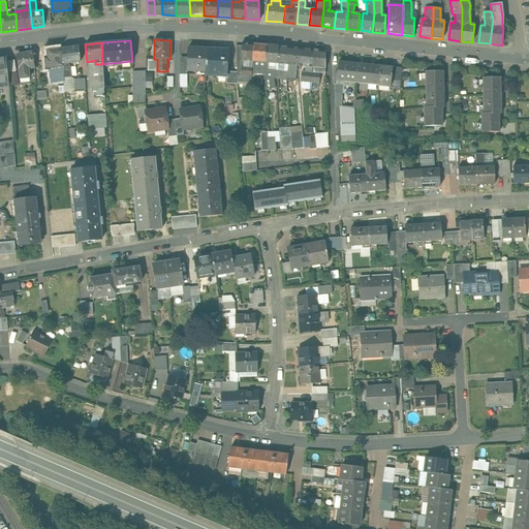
[(254,44),(242,43),(242,47),(240,66),(242,66),(244,66),(245,60),(252,61),(254,44)]
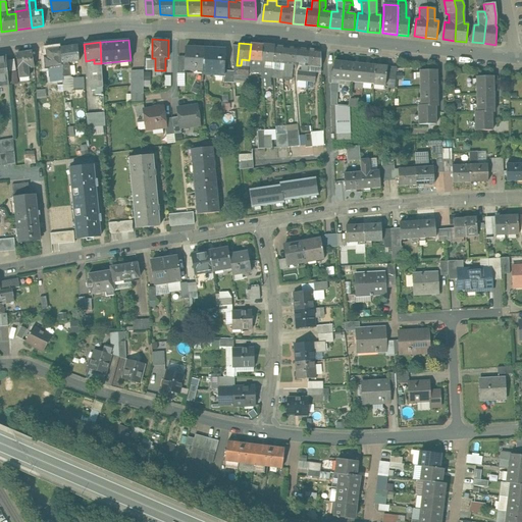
[(263,45),(251,44),(249,60),(261,61),(263,45)]
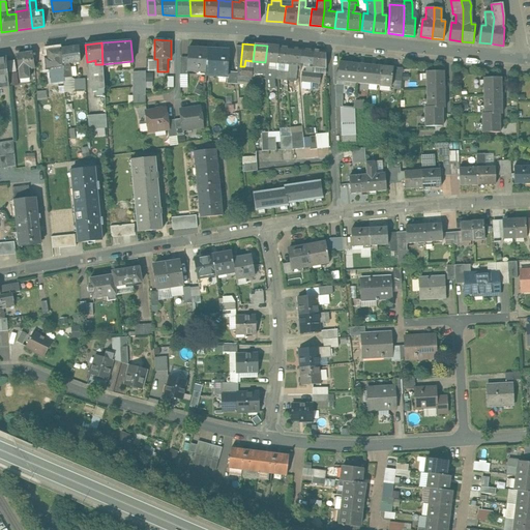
[(79,46),(61,49),(62,64),(68,63),(80,62),(79,46)]
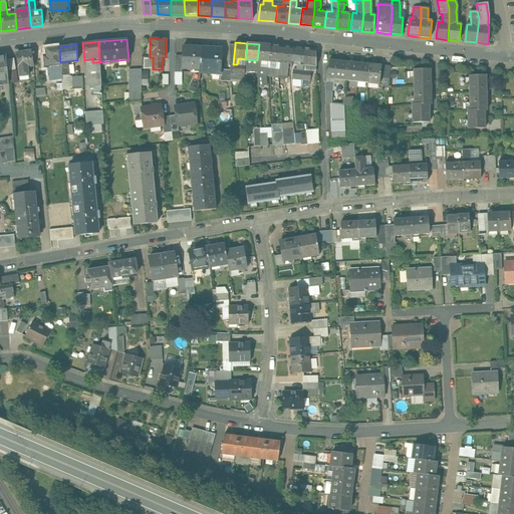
[(270,45),(259,44),(257,60),(268,61),(270,45)]
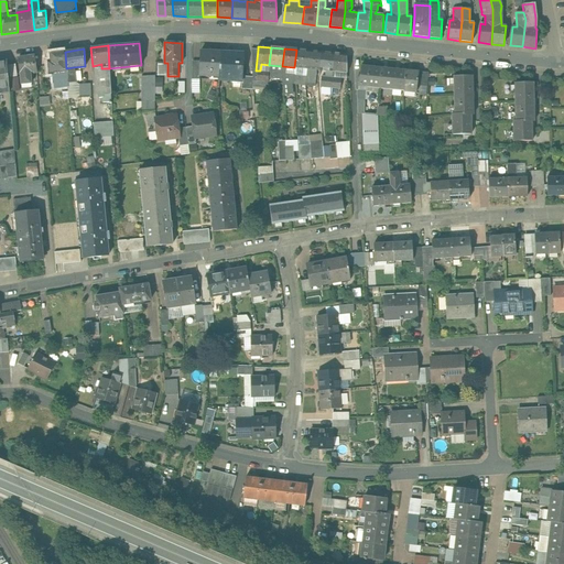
[(310,51),(296,50),(294,67),(307,68),(310,51)]
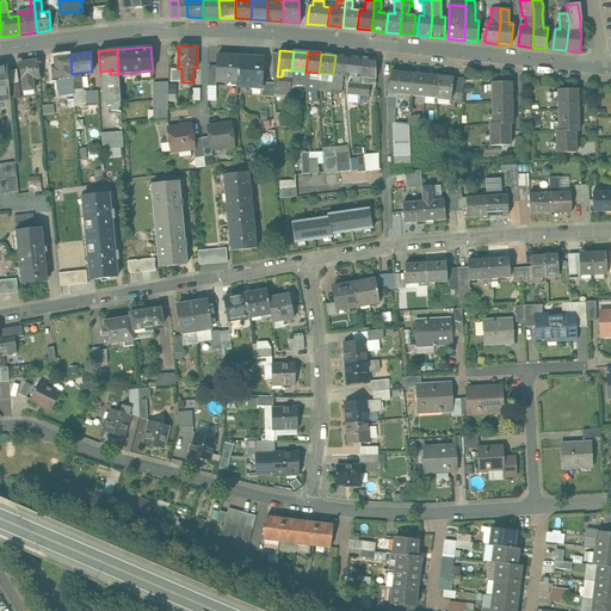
[(239,56),(217,55),(216,73),(216,81),(238,82),(239,56)]
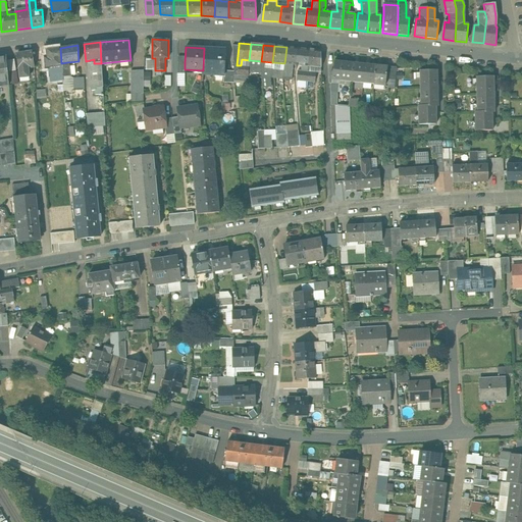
[(298,48),(286,47),(284,63),(283,69),(283,79),(292,80),(294,64),(296,64),(298,48)]
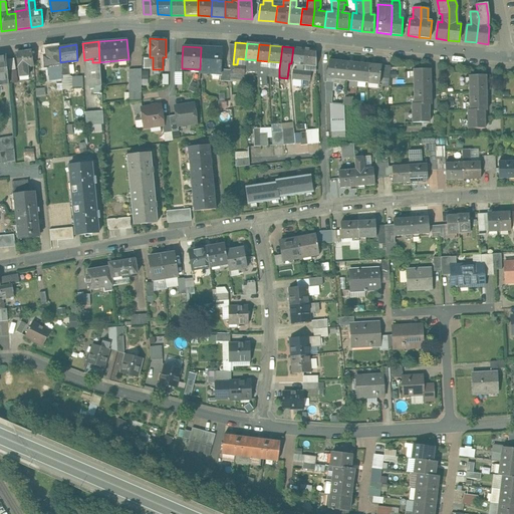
[(61,66),(60,62),(59,47),(44,49),(44,55),(43,56),(44,68),(48,68),(61,66)]
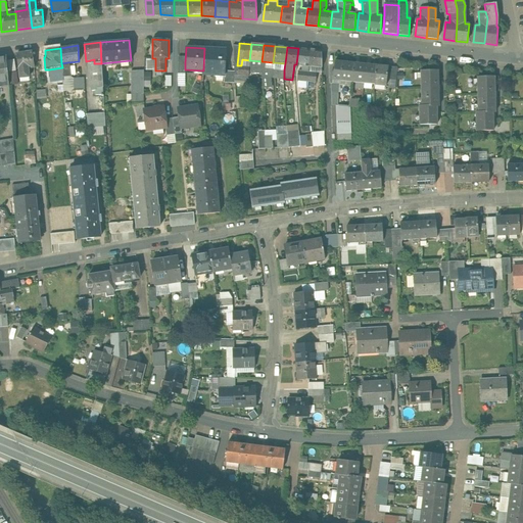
[(226,49),(204,48),(203,70),(203,74),(215,74),(215,75),(224,76),(225,76),(225,70),(226,49)]
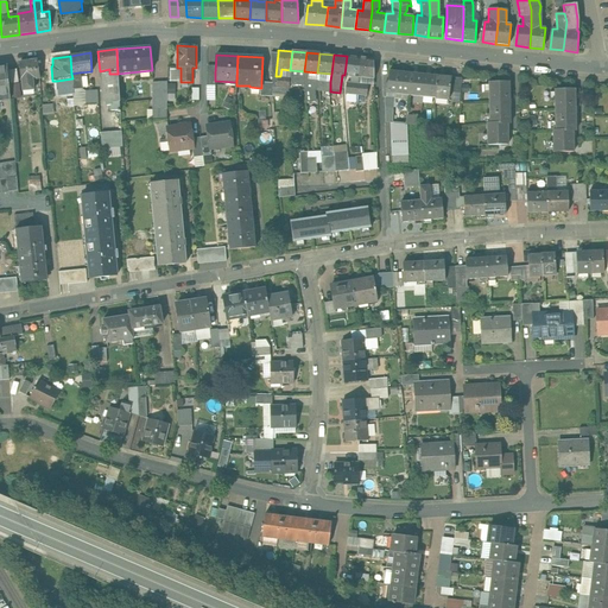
[(360,58),(347,56),(344,75),(358,77),(360,58)]
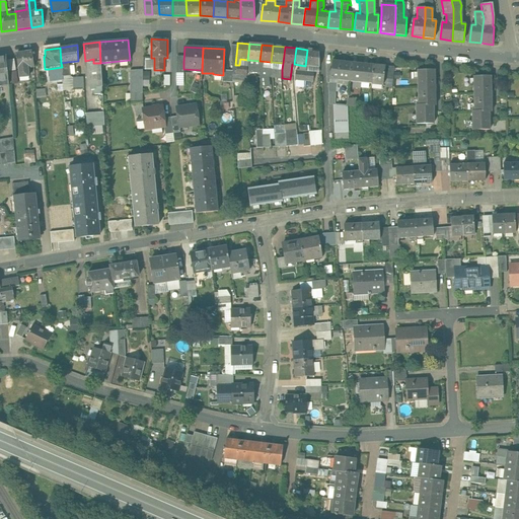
[(319,51),(307,50),(305,66),(319,67),(319,51)]
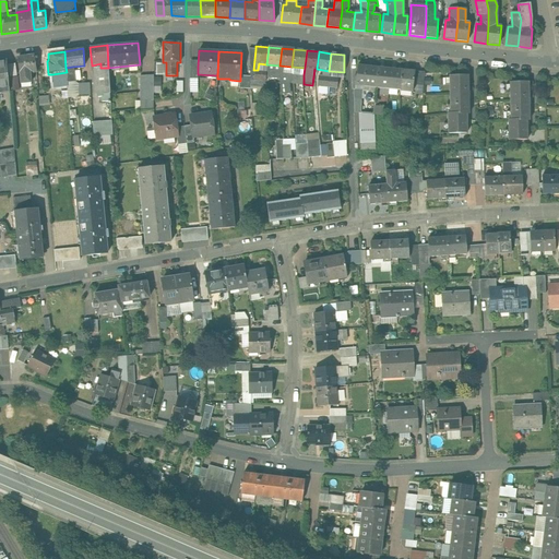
[(34,56),(18,58),(20,72),(21,83),(32,82),(30,70),(36,69),(34,56)]
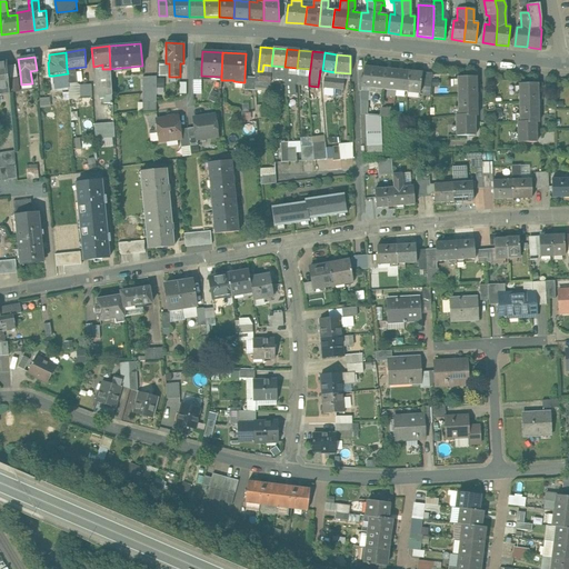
[(7,61),(0,62),(0,95),(10,93),(7,61)]
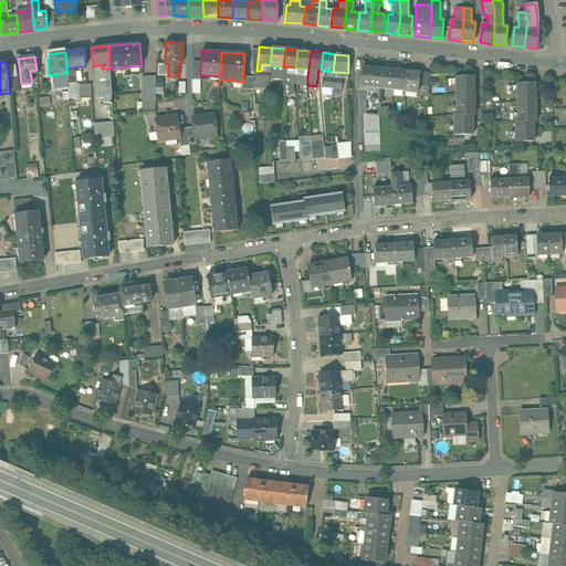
[(384,67),(363,65),(362,76),(360,76),(359,76),(358,83),(359,84),(360,84),(360,86),(369,87),(369,91),(379,92),(379,86),(381,86),(384,67)]
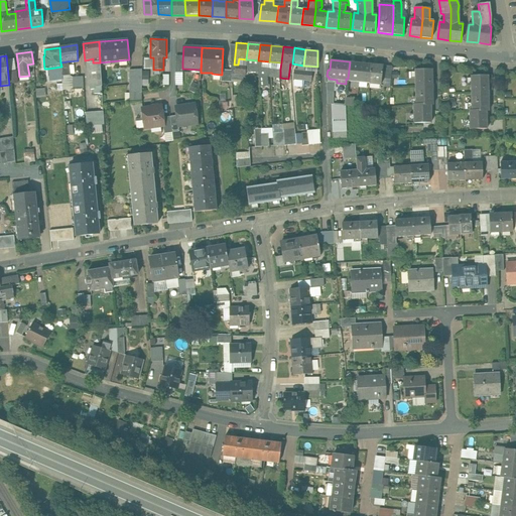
[(361,63),(350,61),(348,79),(359,80),(361,63)]
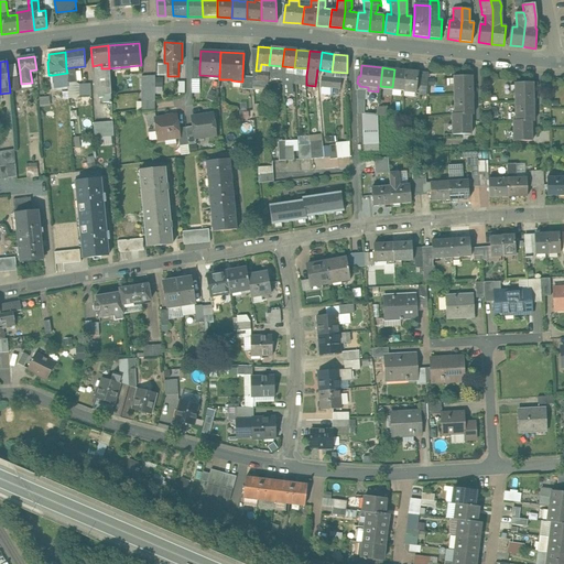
[(101,68),(96,68),(97,95),(99,95),(111,95),(109,68),(101,68)]
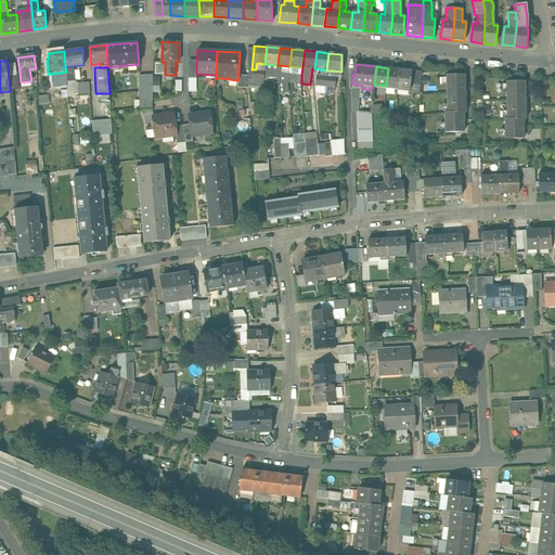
[(400,69),(388,68),(386,86),(398,87),(400,69)]
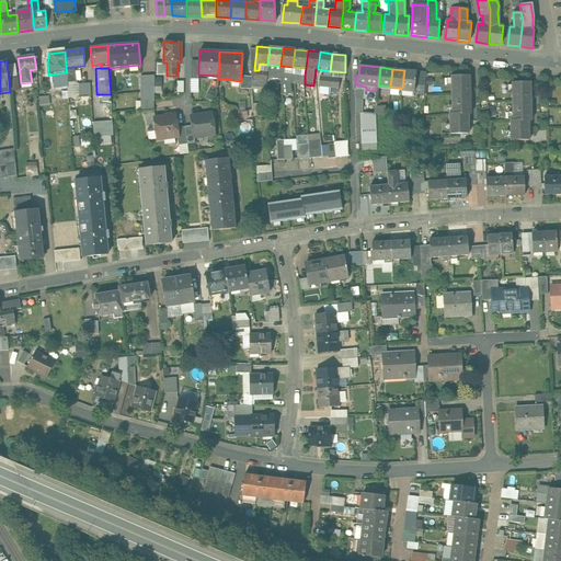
[(259,70),(256,70),(255,81),(266,81),(267,71),(259,70)]
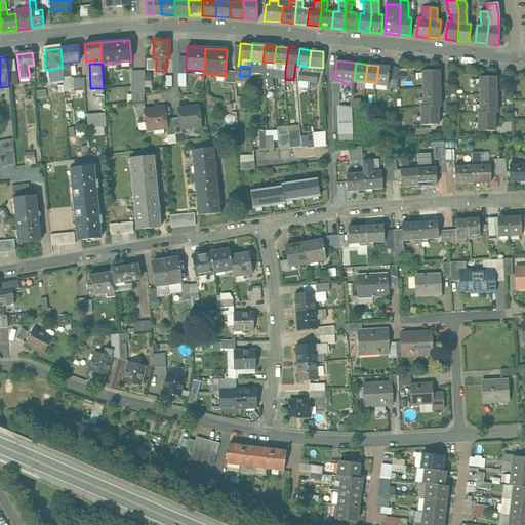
[(391,67),(378,66),(376,82),(376,85),(385,86),(386,83),(389,84),(391,67)]
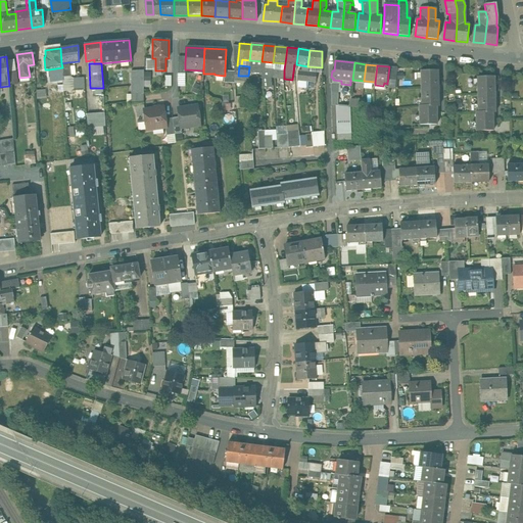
[(259,67),(249,66),(248,76),(258,77),(259,67)]
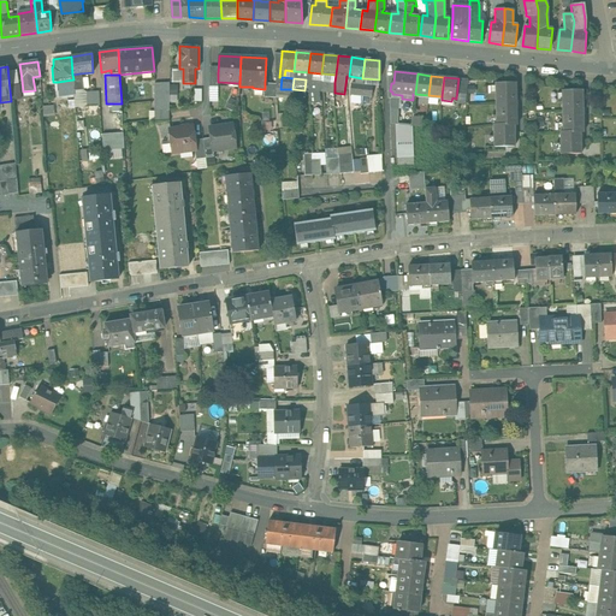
[(73,90),(73,80),(58,82),(59,96),(75,95),(73,90)]
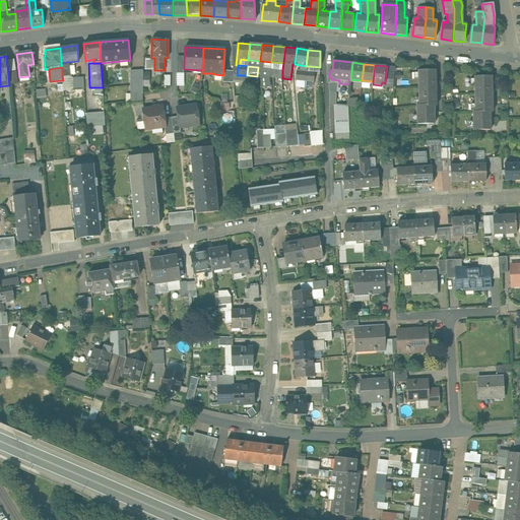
[(270,68),(260,67),(261,76),(269,76),(270,68)]
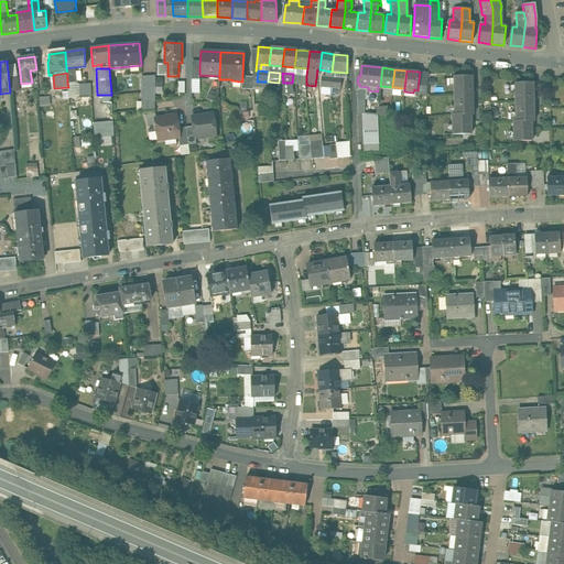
[(306,75),(297,74),(296,84),(306,85),(306,75)]
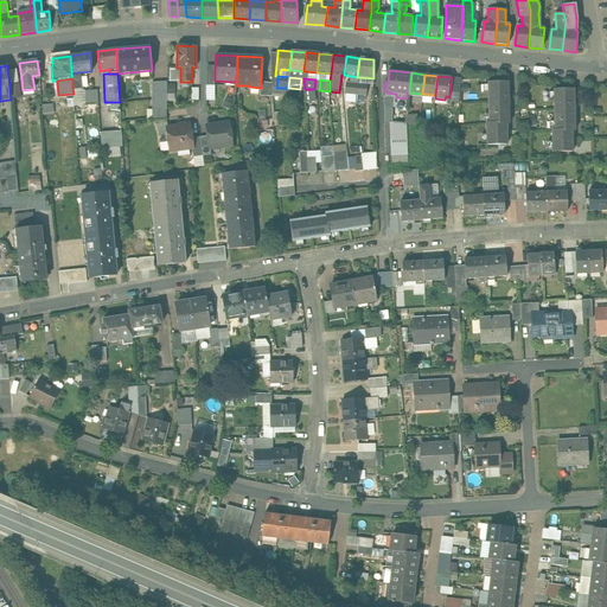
[(167,82),(153,82),(153,109),(166,109),(167,82)]
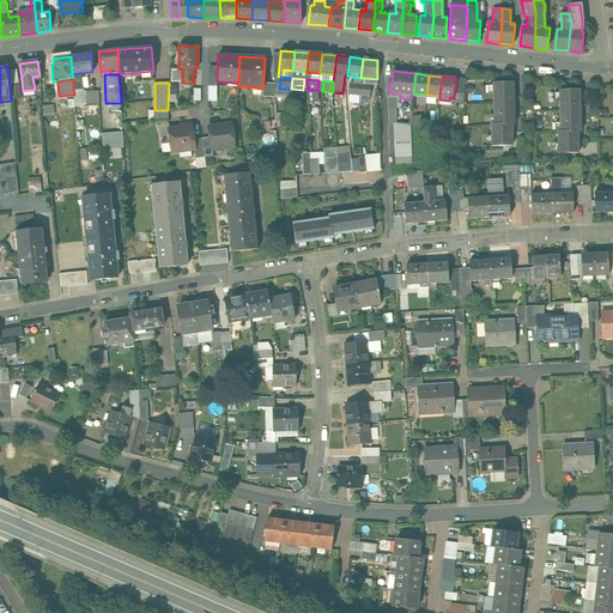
[(274,84),(263,83),(263,89),(262,89),(262,96),(275,97),(275,87),(274,84)]
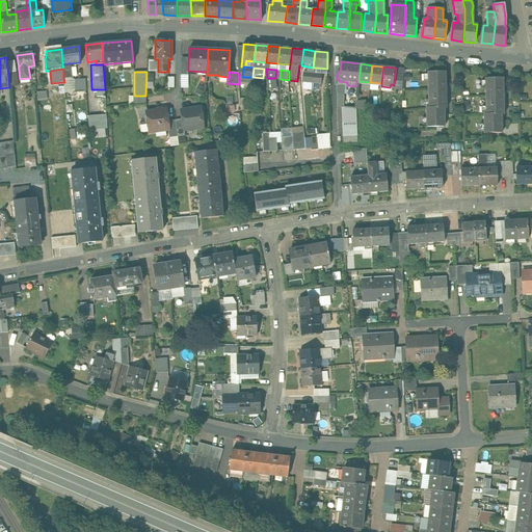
[(436,73),(437,126),(445,126),(445,108),(446,108),(446,72),(436,73)]
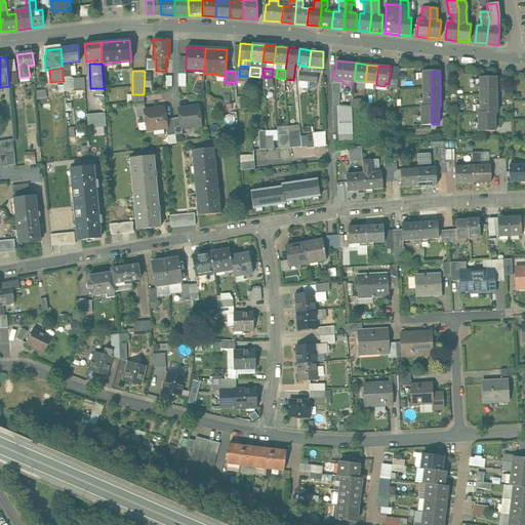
[(309,72),(299,72),(298,81),(308,81),(309,72)]
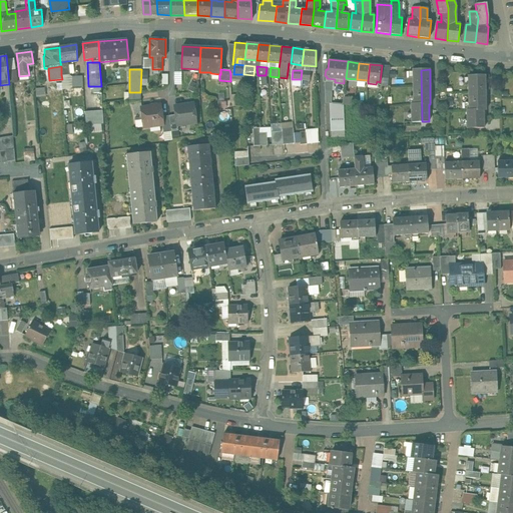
[(311,71),(302,70),(301,79),(310,80),(311,71)]
